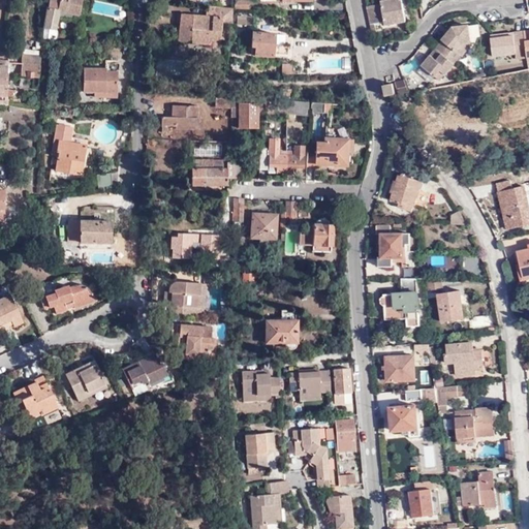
[(49,0),(43,28),(55,30),(57,24),(59,17),(63,16),(65,16),(72,18),(73,14),(79,14),(81,0),(49,0)]
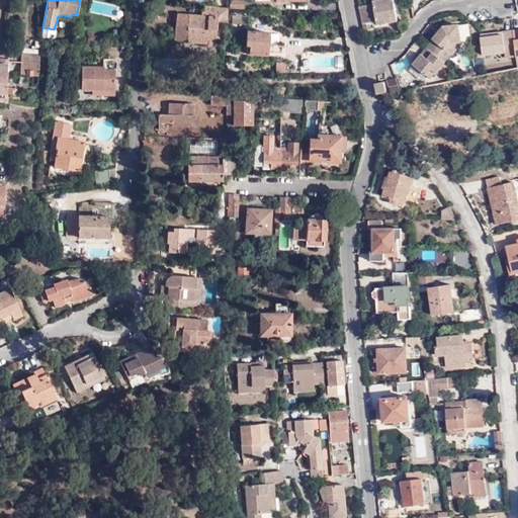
[(239,0),(229,0),(229,9),(241,10),(242,2),(239,2),(239,0)]
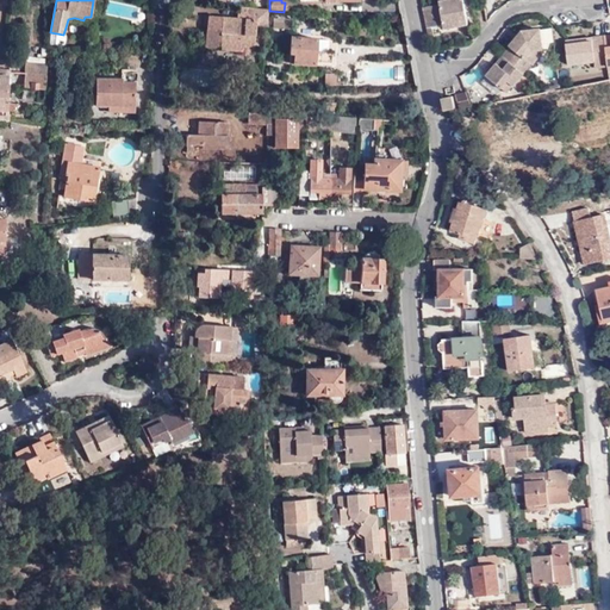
[(441,5),(424,8),(428,30),(433,29),(444,26),(446,30),(470,25),(464,0),(447,0),(440,1),(441,5)]
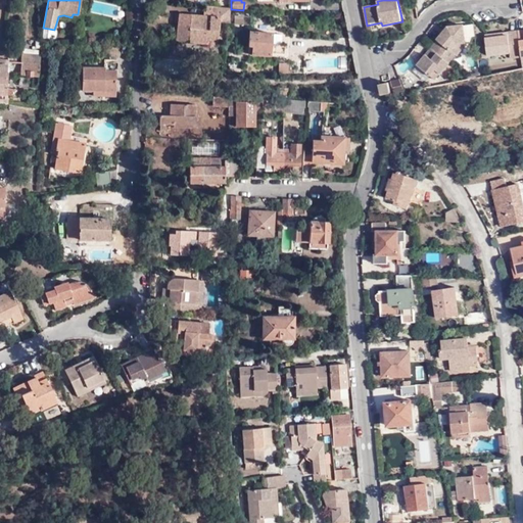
[(219,22),(225,22),(225,13),(207,11),(205,10),(205,16),(179,15),(177,43),(217,46),(219,22)]
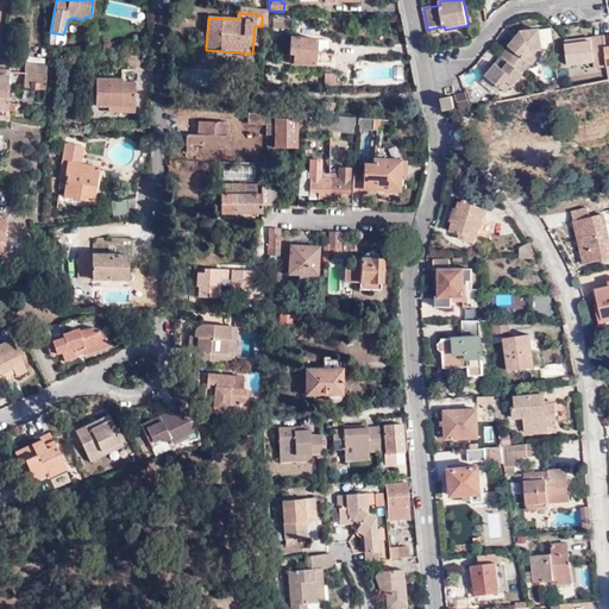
[(275,26),(276,31),(284,31),(284,20),(268,20),(268,26),(275,26)]
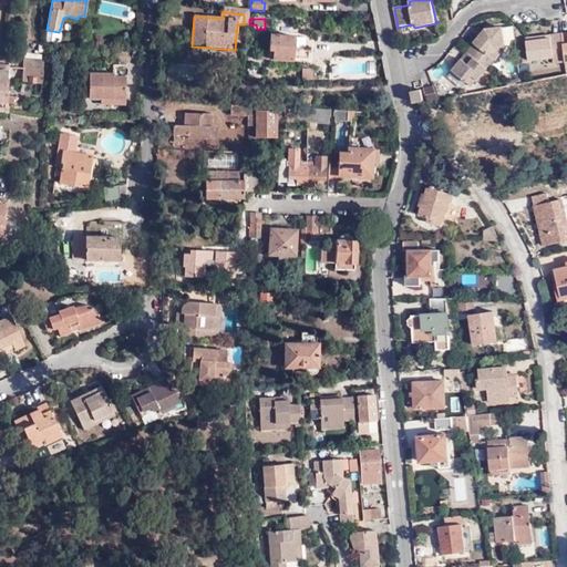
[(473,41),(465,51),(468,53),(478,61),(485,52),(495,59),(504,47),(501,26),(484,28),(476,37),(480,39),(476,43),(473,41)]
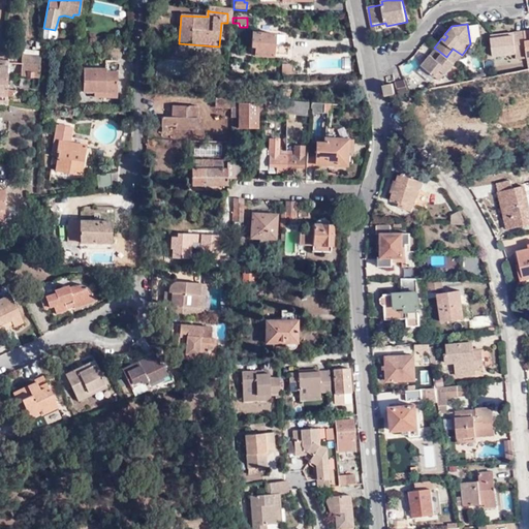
[(494,56),(518,53),(518,48),(527,47),(526,31),(492,35),(494,56)]
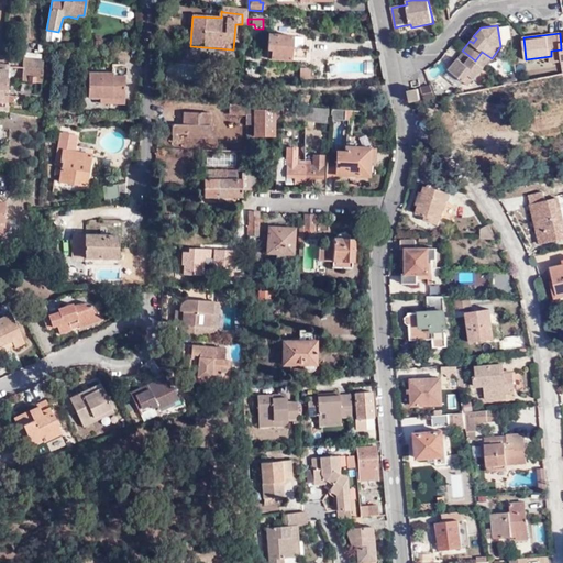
[(293,46),(293,35),(268,35),(268,51),(269,51),(269,58),(273,58),(273,61),(308,61),(308,46),(301,46),(293,46)]
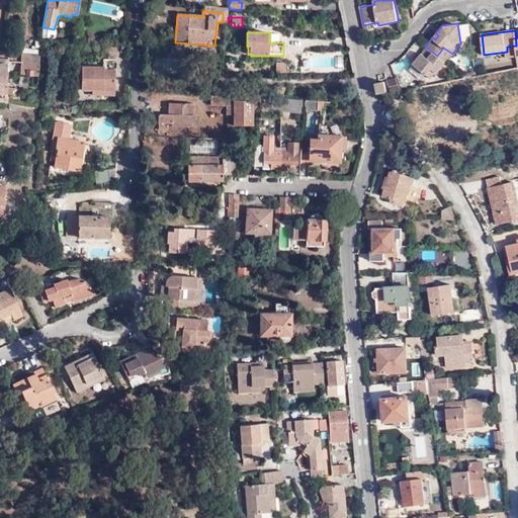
[(277,32),(269,32),(269,42),(277,42),(277,32)]
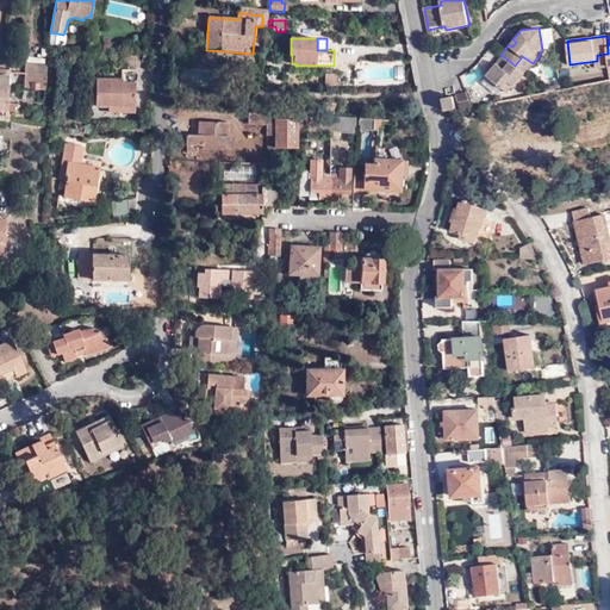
[(598,68),(609,67),(608,54),(597,55),(597,61),(598,68)]
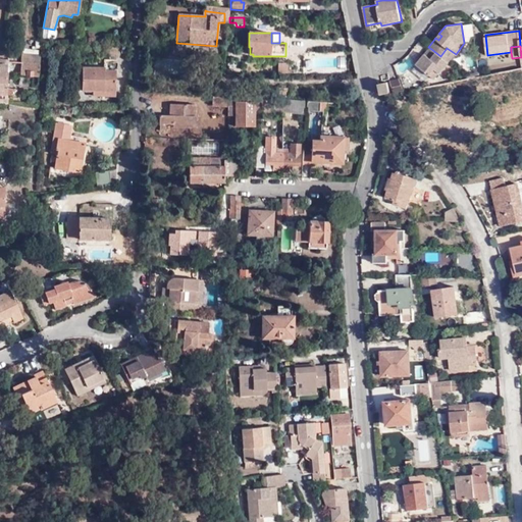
[(438,72),(448,61),(444,58),(440,56),(431,49),(428,47),(415,64),(432,79),(437,71),(438,72)]
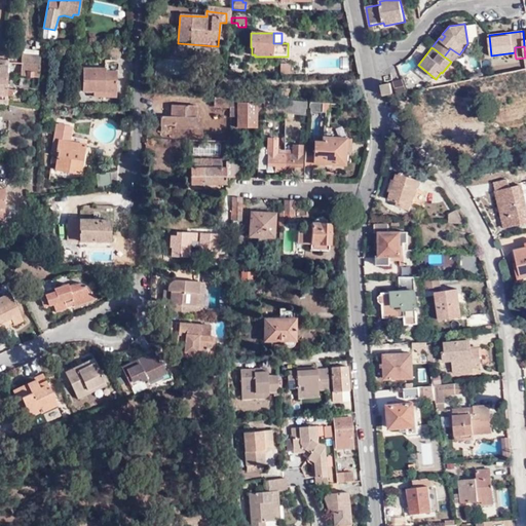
[(22,64),(40,66),(40,57),(24,54),(22,64)]
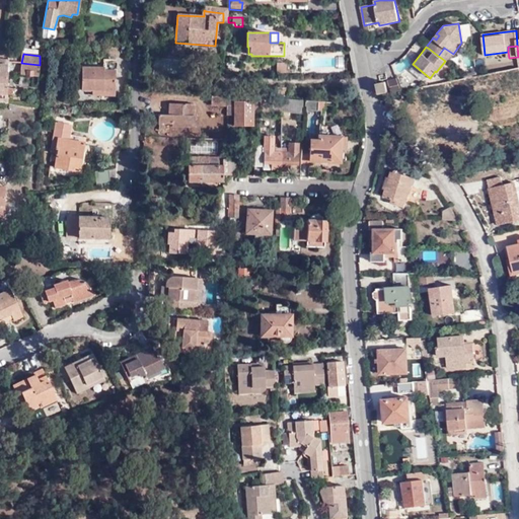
[(38,77),(40,65),(21,63),(20,75),(38,77)]
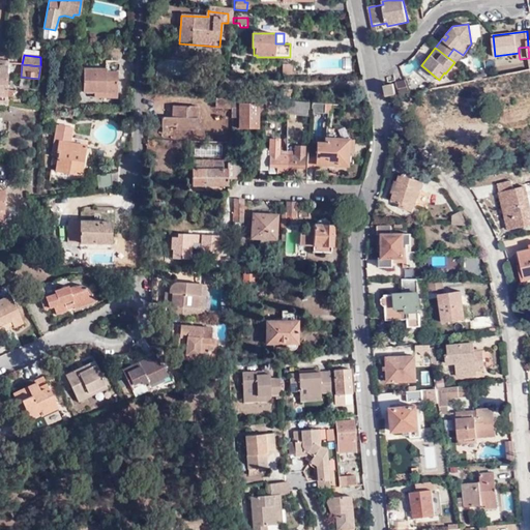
[(102,74),(83,74),(82,96),(93,96),(93,100),(116,100),(116,76),(118,76),(118,67),(102,66),(102,74)]
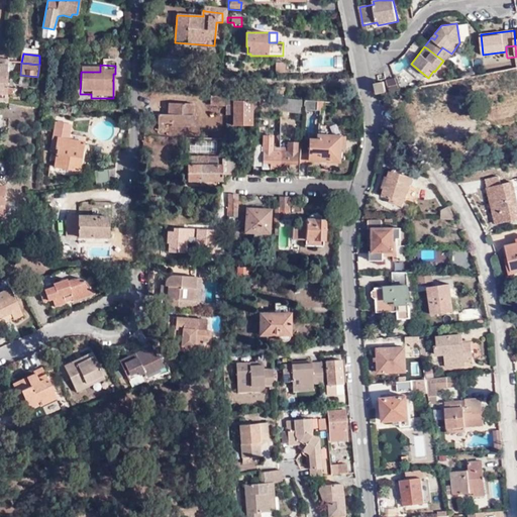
[(491,73),(469,79),(472,85),(488,81),(489,83),(493,83),(491,73)]
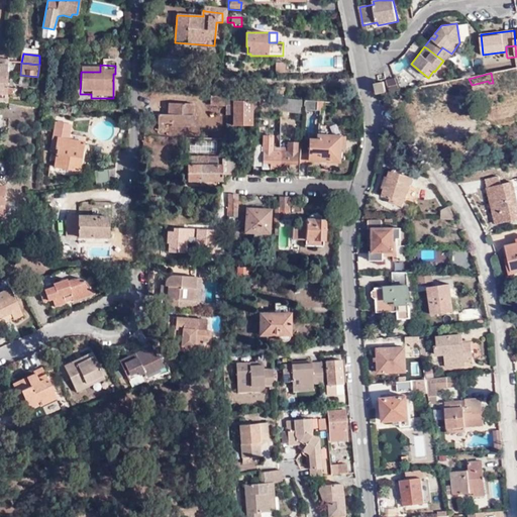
[(388,84),(390,92),(398,90),(395,78),(392,79),(393,83),(388,84)]
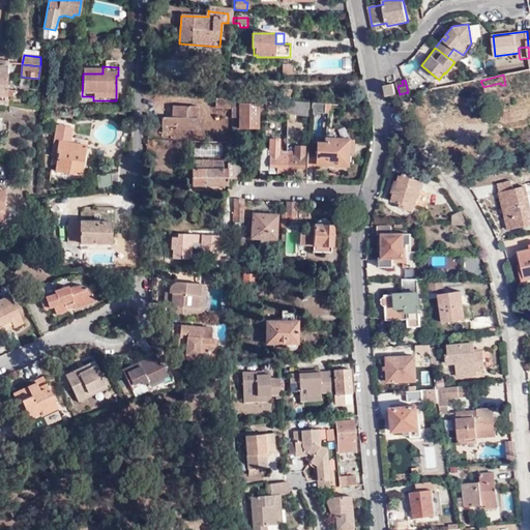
[(384,85),(386,95),(395,93),(393,83),(384,85)]
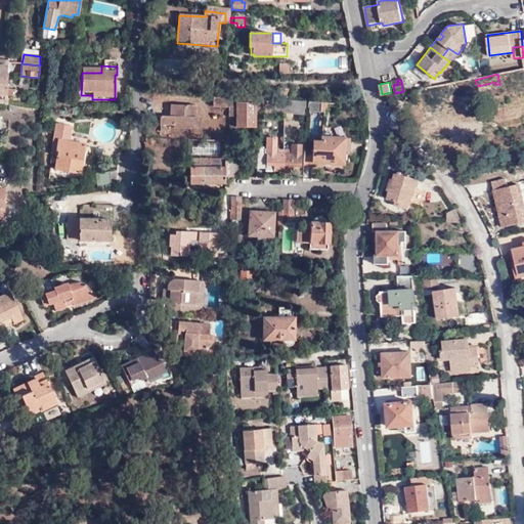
[(23,90),(14,89),(13,96),(20,98),(23,90)]
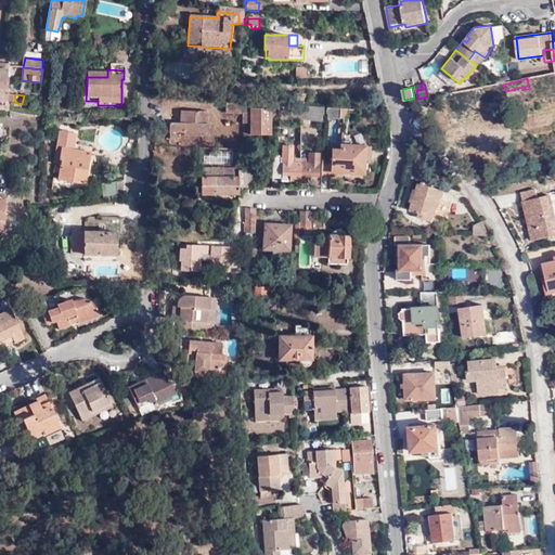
[(298,104),(298,94),(289,94),(289,103),(298,104)]
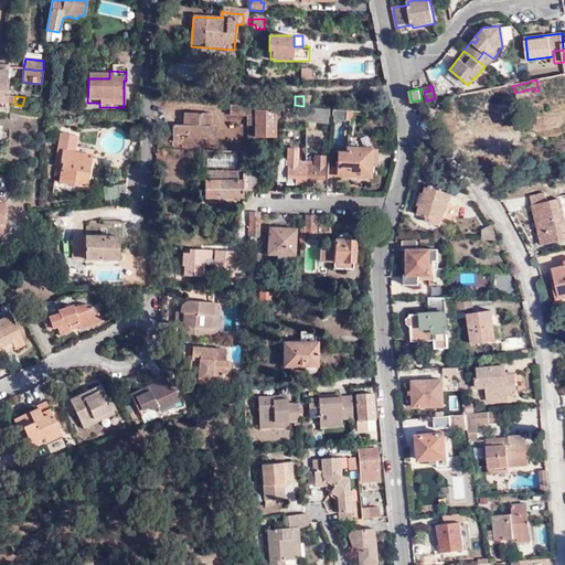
[(246,107),(228,106),(228,116),(245,116),(246,107)]
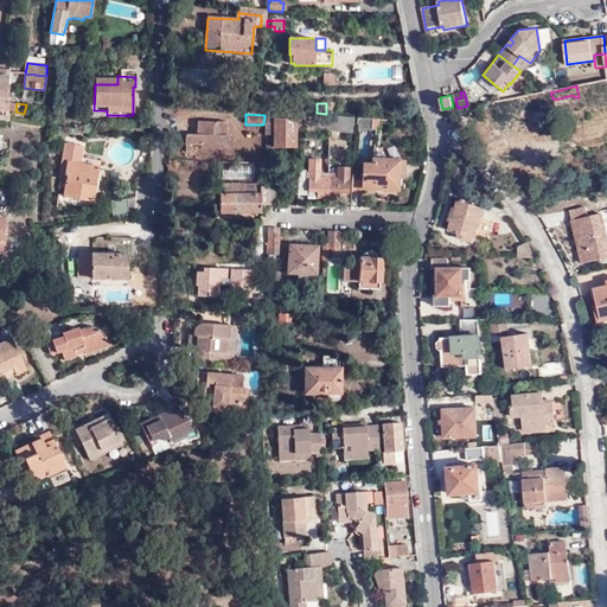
[(266,115),(266,125),(275,126),(275,148),(295,149),(296,136),(302,136),(302,121),(285,121),(285,115),(266,115)]
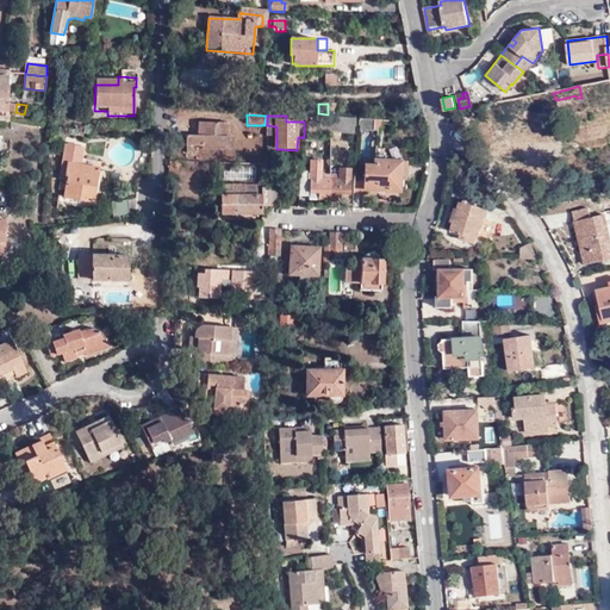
[(330,132),(355,134),(355,119),(330,118),(330,132)]
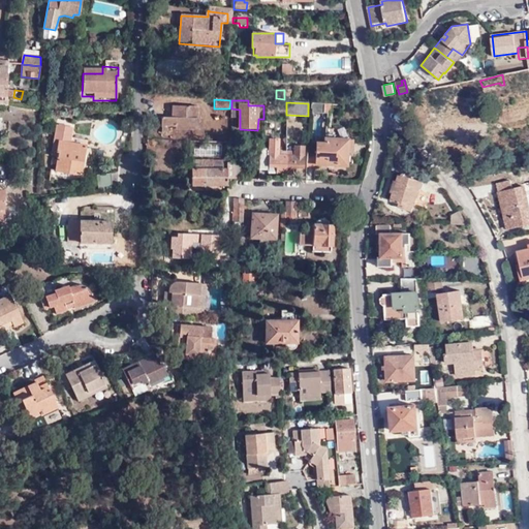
[(311,110),(311,113),(323,114),(323,104),(310,103),(310,110),(311,110)]
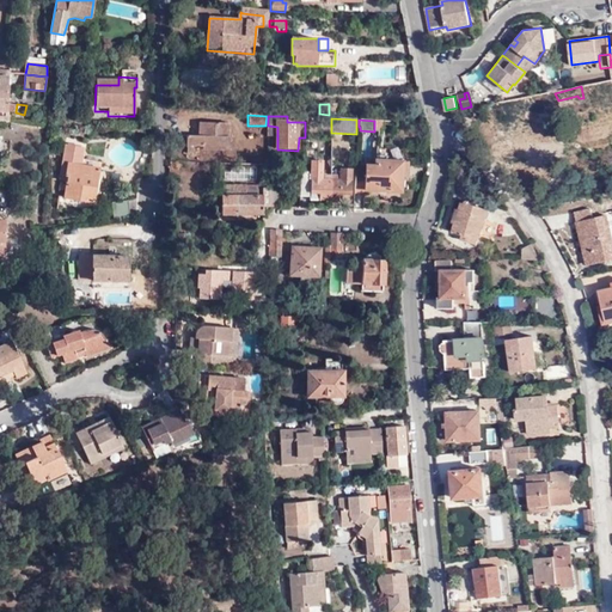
[(330,122),(310,121),(310,133),(330,133),(330,122)]
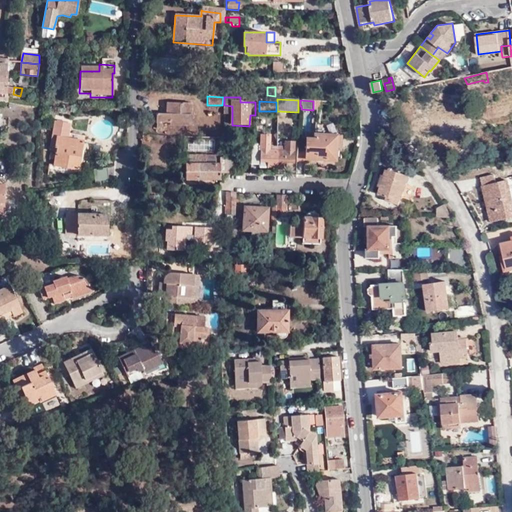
[(191,104),(166,103),(166,115),(156,116),(156,124),(169,124),(170,126),(191,127),(191,104)]
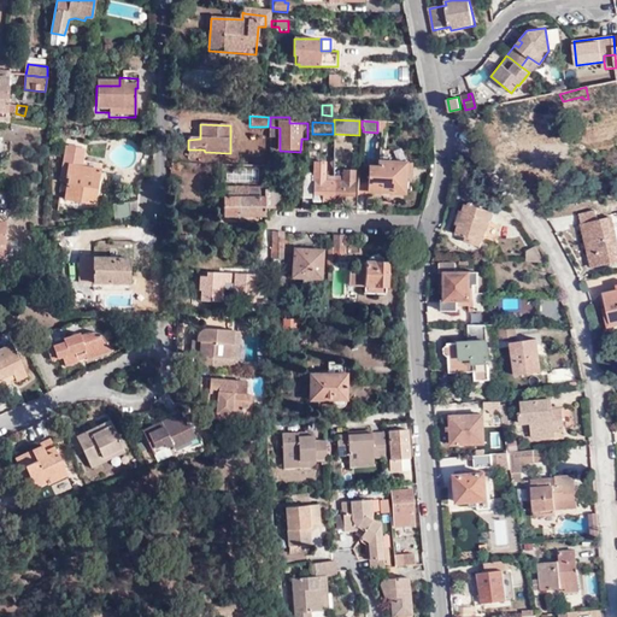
[(84,153),(68,148),(60,181),(69,182),(64,203),(94,210),(100,175),(81,170),(84,153)]
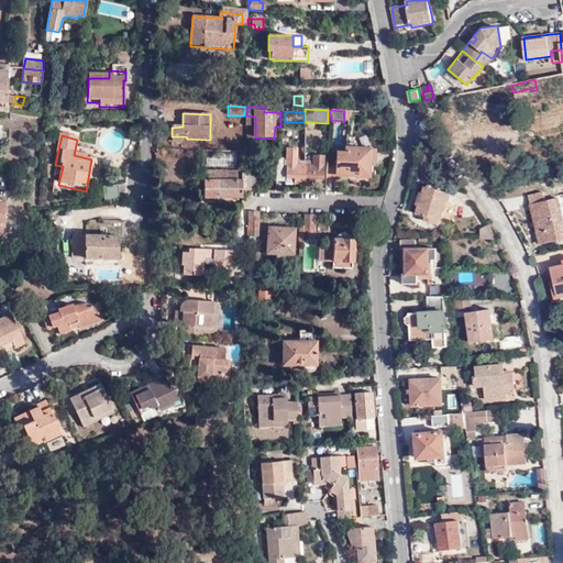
[(335,159),(328,159),(327,178),(335,178),(335,175),(368,176),(368,165),(374,165),(374,148),(373,148),(344,147),(344,152),(337,152),(335,159)]
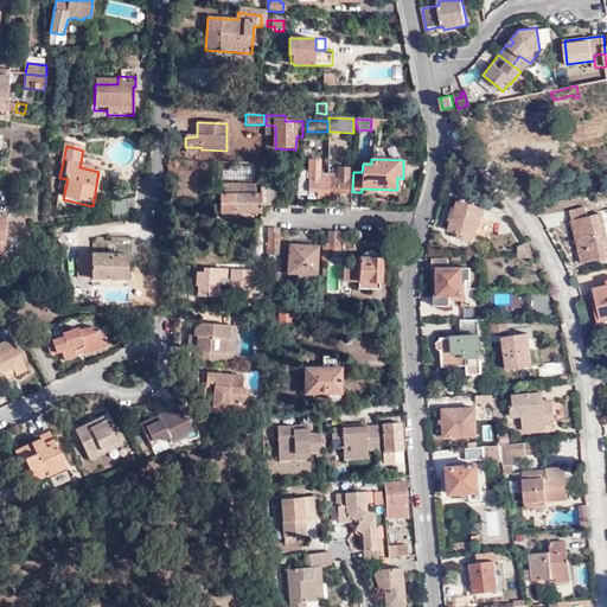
[(308,200),(327,200),(327,181),(327,176),(320,176),(320,160),(310,160),(310,172),(304,172),(304,197),(308,197),(308,200)]
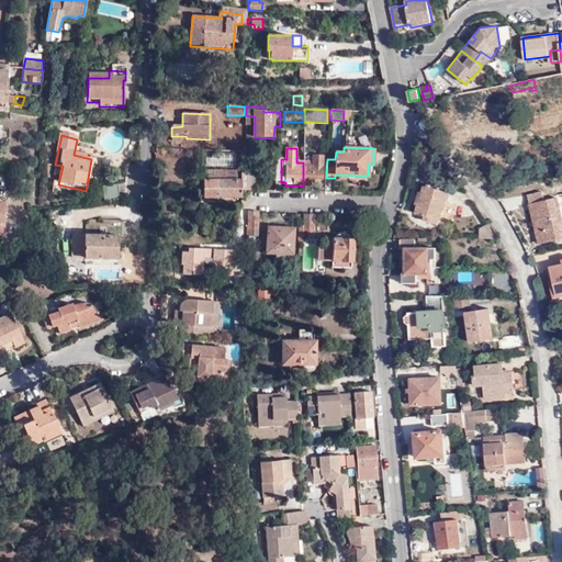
[(276,181),(276,177),(276,156),(267,156),(267,181),(276,181)]
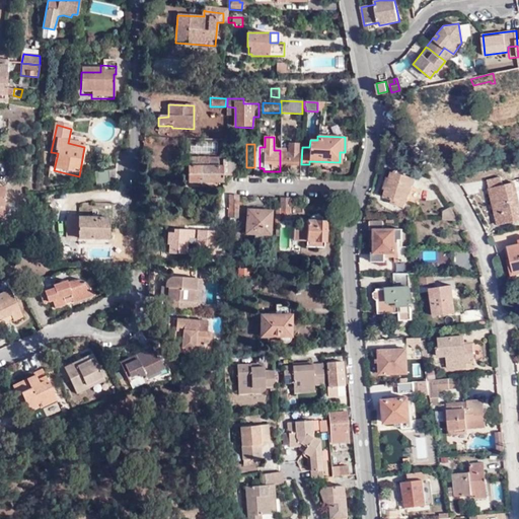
[(280,155),(280,171),(288,171),(288,165),(297,165),(297,146),(289,146),(288,155),(280,155)]
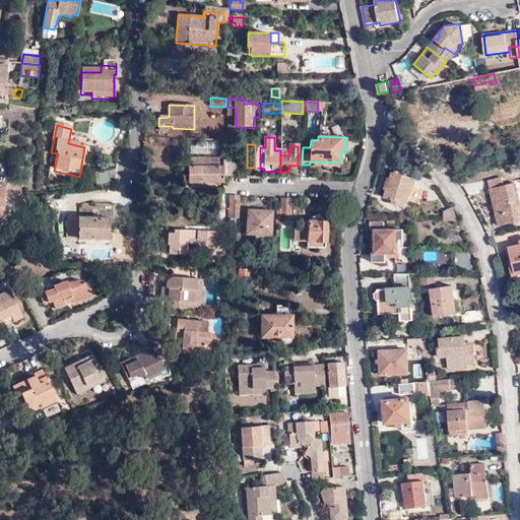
[(223,184),(223,177),(229,177),(229,161),(221,161),(221,160),(209,160),(209,158),(189,158),(189,184),(223,184)]
